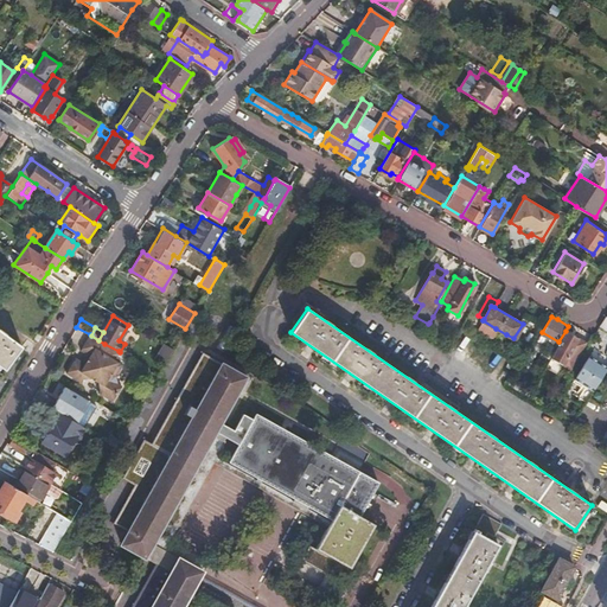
[(492,336),(502,342),(506,334),(496,328),(492,336)]
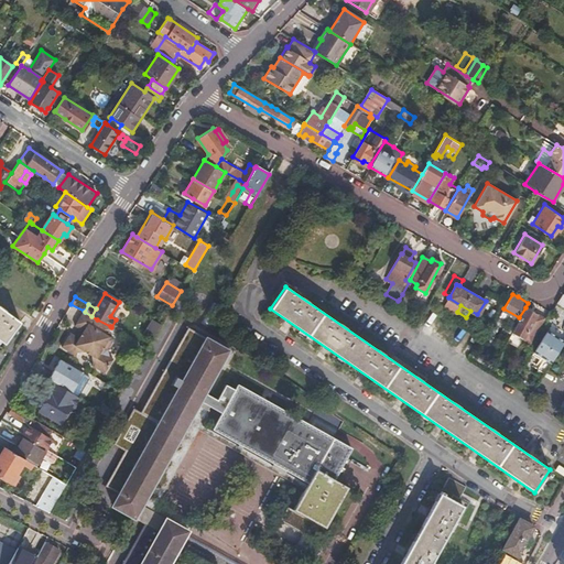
[(20,322),(0,306),(0,339),(4,343),(20,322)]
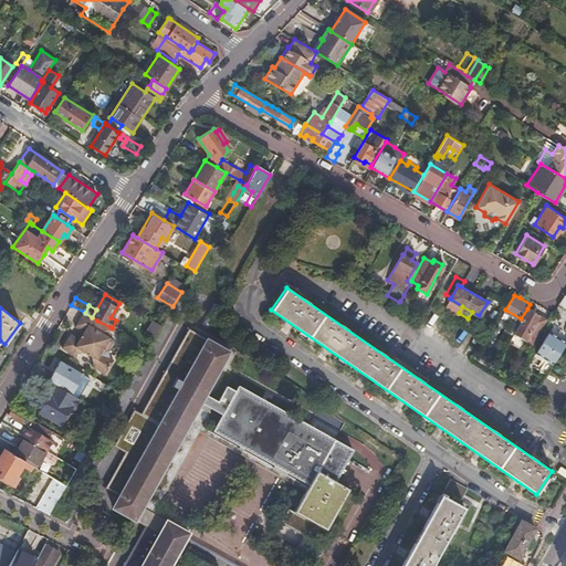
[(514,333),(532,343),(546,318),(527,308),(521,318),(517,325),(514,333)]
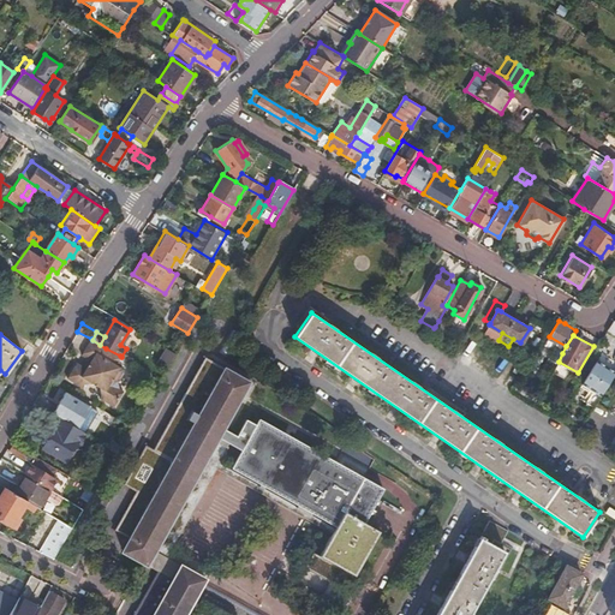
[(93,340),(91,339),(82,354),(90,360),(85,368),(77,362),(67,377),(81,386),(83,383),(90,382),(99,387),(101,394),(99,398),(113,406),(123,390),(118,387),(117,380),(123,369),(115,364),(120,356),(106,348),(100,345),(93,340)]
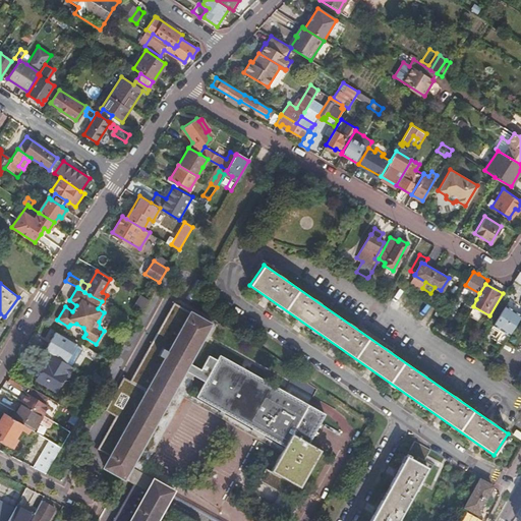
[(464,293),(460,290),(450,307),(455,310),(464,293)]
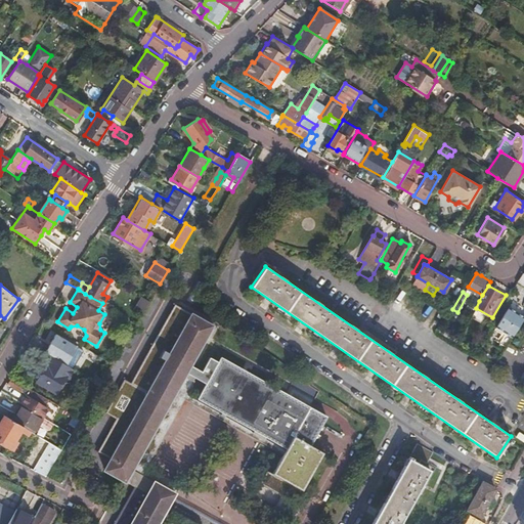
[(140,296),(134,307),(143,312),(149,300),(140,296)]
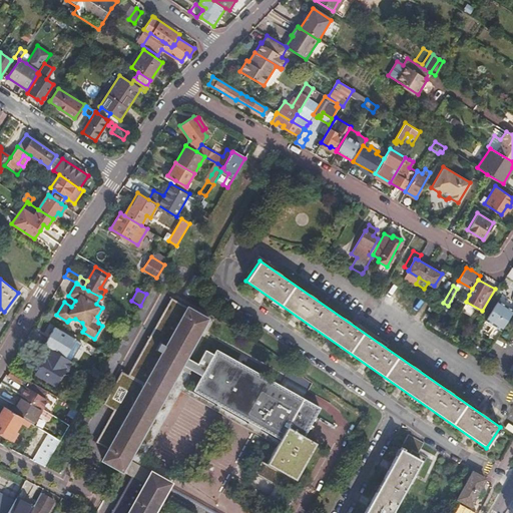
[(482,325),(497,335),(511,313),(510,312),(512,309),(507,306),(505,309),(496,304),(482,325)]
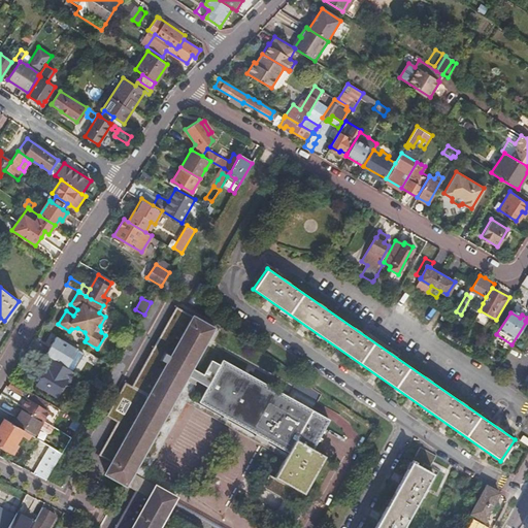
[(126,485),(133,472),(188,374),(191,367),(213,328),(193,316),(105,473),(126,485)]
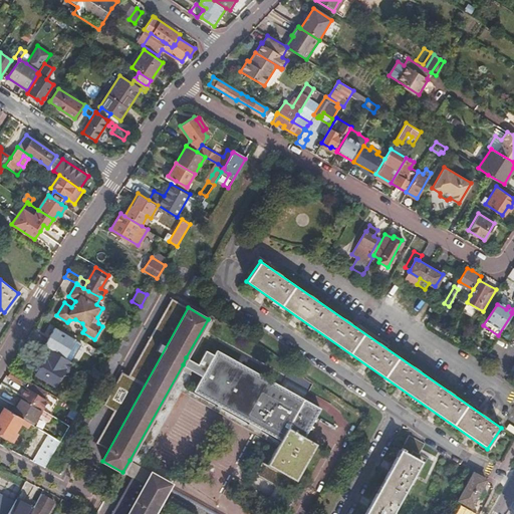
[(130,323),(134,317),(126,313),(123,318),(127,320),(126,321),(130,323)]
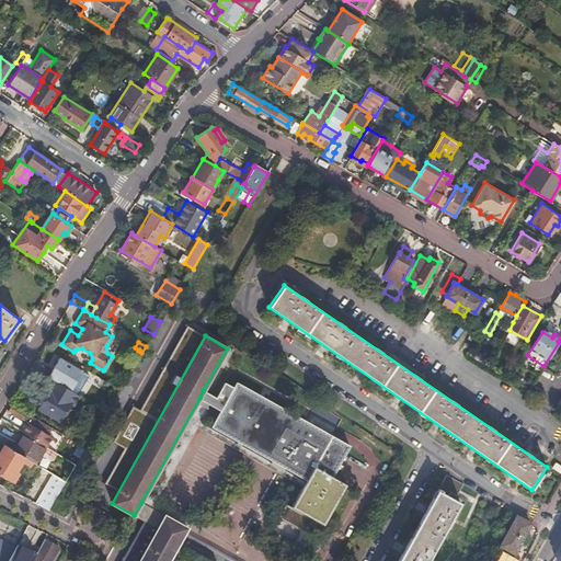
[(49,368),(45,375),(49,378),(60,384),(64,386),(66,387),(77,367),(59,357),(52,369),(49,368)]
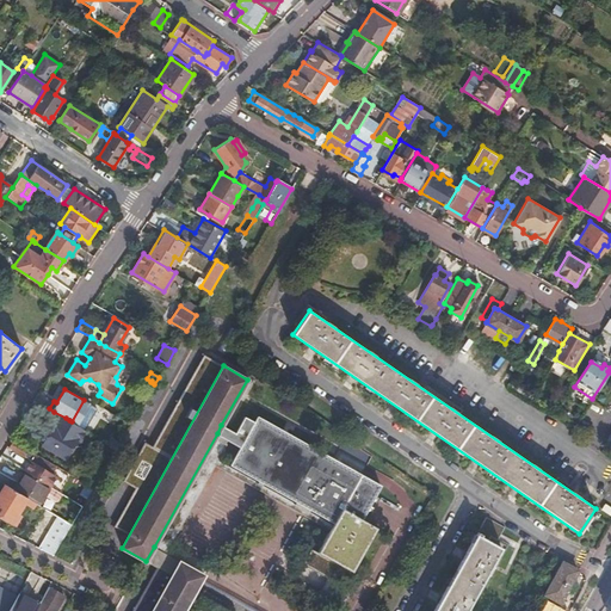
[(72,421),(82,429),(96,408),(84,400),(72,421)]
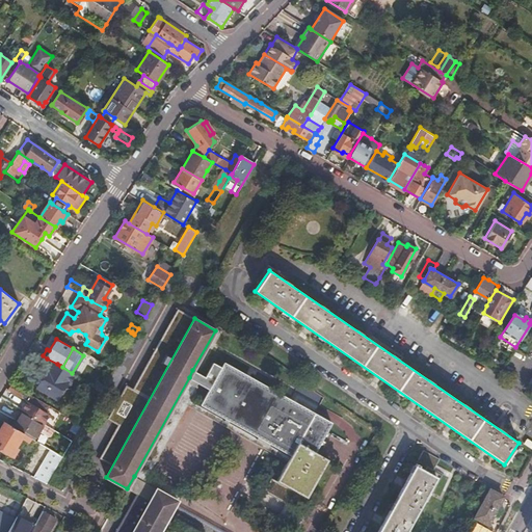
[(69,382),(74,374),(72,373),(62,367),(60,366),(57,364),(47,358),(42,367),(46,369),(41,377),(36,376),(33,381),(34,386),(56,398),(67,381),(69,382)]
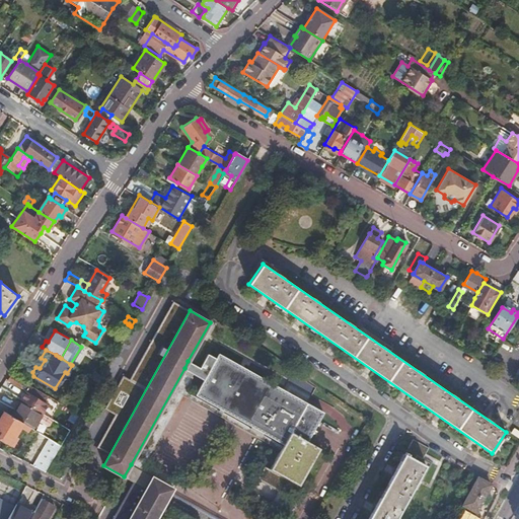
[(199,367),(188,361),(184,368),(204,379),(216,359),(208,354),(199,367)]
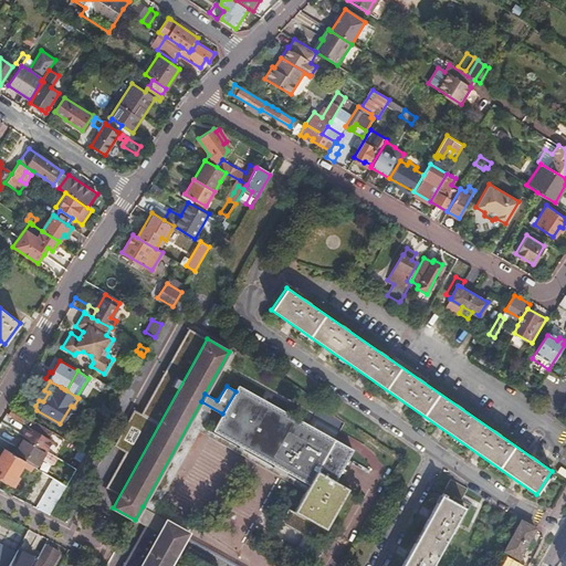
[(350,448),(238,386),(236,391),(222,413),(215,430),(308,483),(294,511),(287,507),(280,522),(307,536),(316,523),(325,527),(347,486),(334,480),(350,448)]
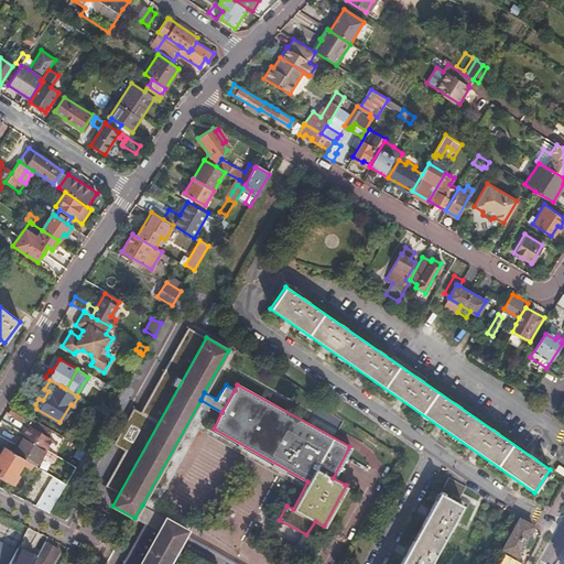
[(107,414),(115,401),(108,398),(105,403),(100,410),(107,414)]
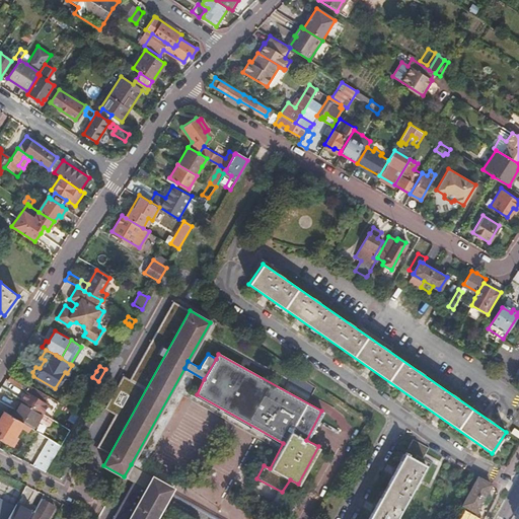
[(20,398),(42,413),(48,402),(44,400),(47,394),(43,392),(33,386),(26,382),(22,379),(9,372),(5,379),(24,391),(22,395),(20,398)]
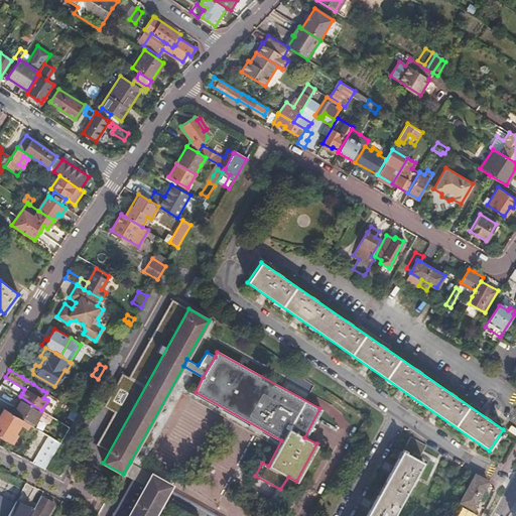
[(86,386),(92,389),(98,379),(92,375),(86,386)]
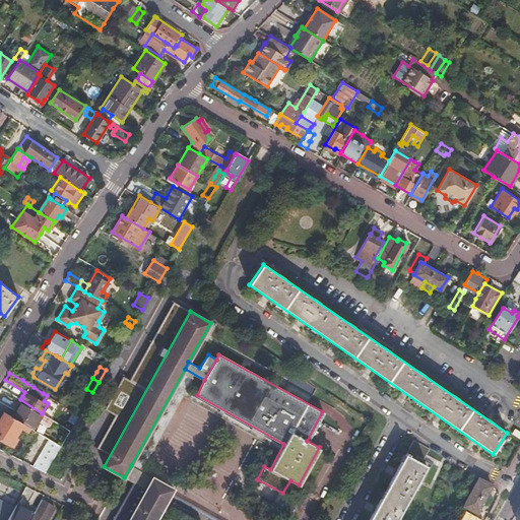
[(38,420),(42,413),(20,399),(11,415),(27,426),(33,429),(38,420)]
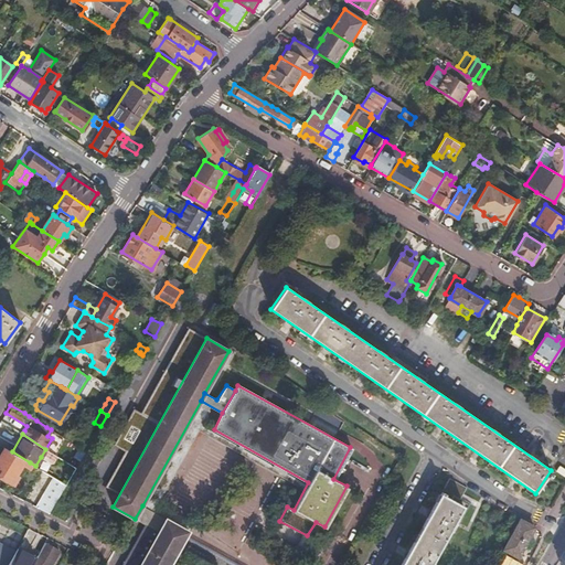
[(27,468),(30,462),(12,451),(4,447),(0,454),(0,476),(13,484),(18,477),(16,476),(22,465),(27,468)]
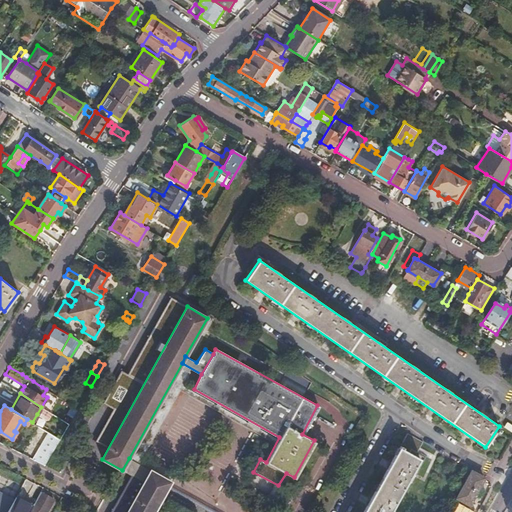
[(32,459),(44,465),(60,439),(48,432),(32,459)]
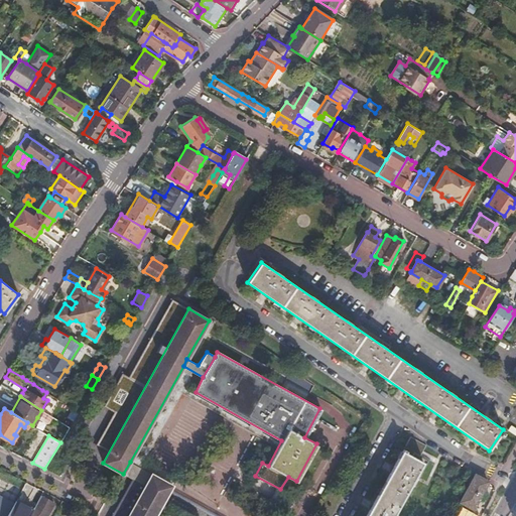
[(393,515),(421,466),(399,454),(366,515),(393,515)]
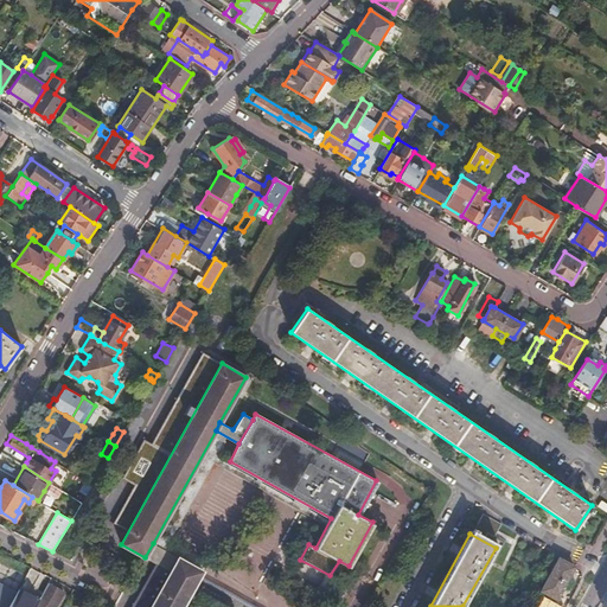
[(145,557),(154,563),(155,562),(171,570),(178,557),(165,550),(153,543),(145,557)]
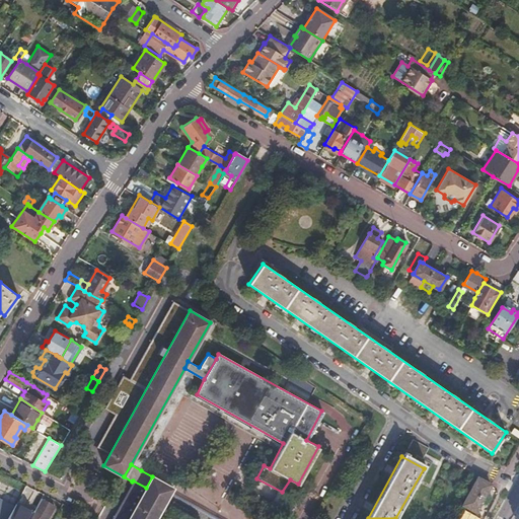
[(155,518),(172,488),(152,476),(146,488),(133,480),(132,482),(110,518),(155,518)]
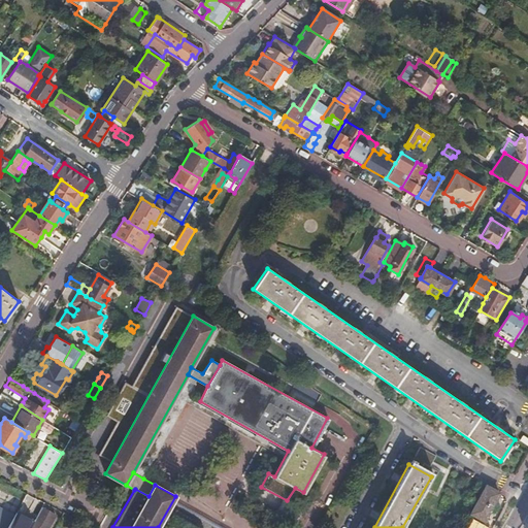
[(484,520),(499,493),(487,486),(471,513),(484,520)]
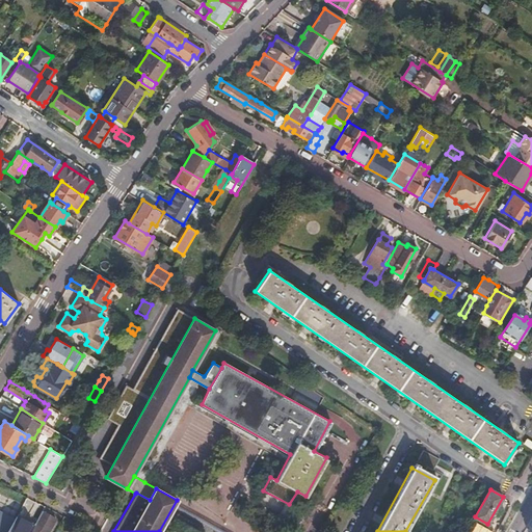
[(0,531),(6,531),(15,517),(0,509),(0,531)]
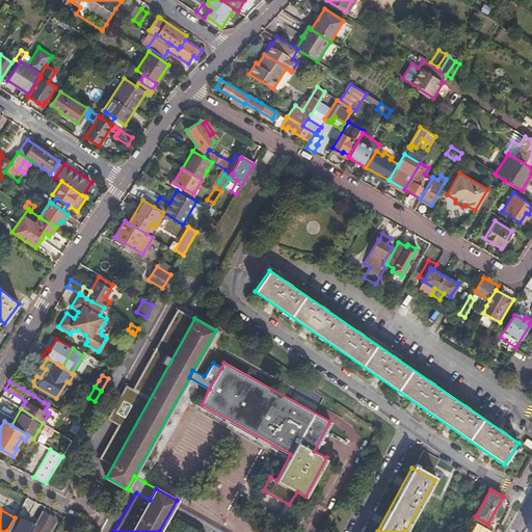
[(48,531),(55,519),(42,510),(34,525),(29,531),(38,531),(41,530),(44,531),(48,531)]
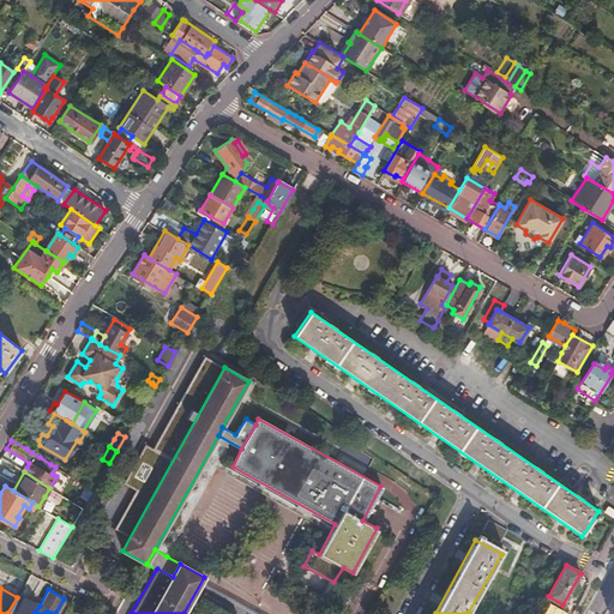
[(34,613),(40,606),(19,594),(17,597),(7,613),(34,613)]
